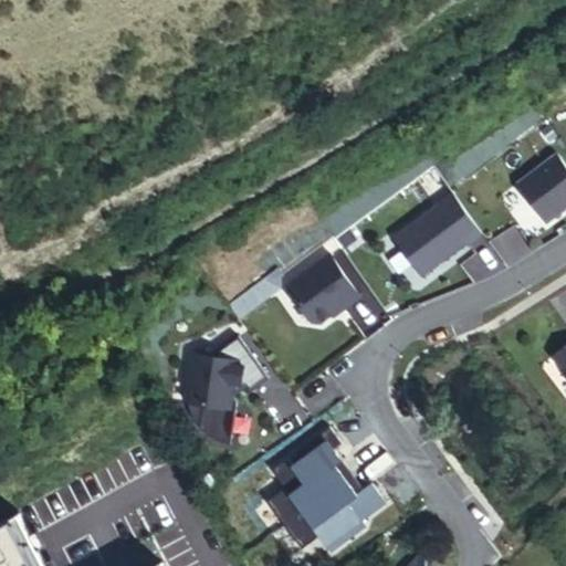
[(545,228),(565,211),(565,173),(556,160),(516,190),(545,228)]
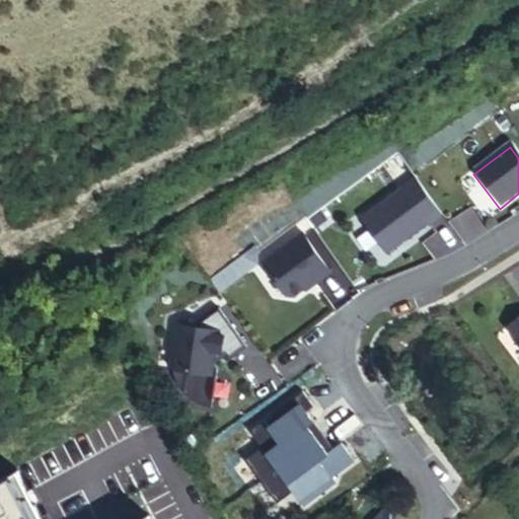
[(442,219),(415,182),(361,223),(386,257),(427,227),(428,229),(442,219)]
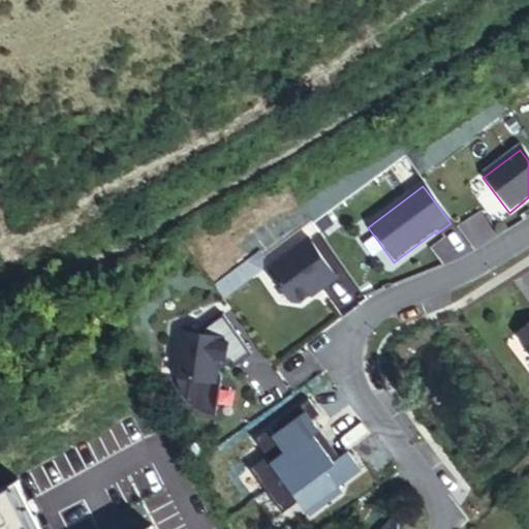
[(335,281),(306,243),(266,272),(290,305),(298,306),(317,290),(319,292),(335,281)]
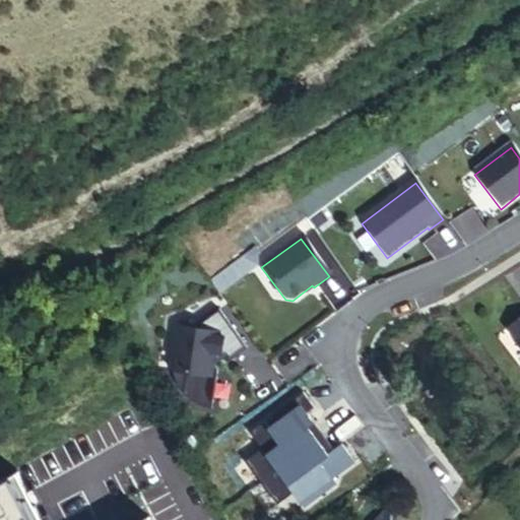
[(230,364),(245,351),(217,314),(194,331),(194,332),(175,330),(169,374),(185,376),(183,399),(195,409),(210,412),(215,374),(211,369),(225,359),(230,364)]
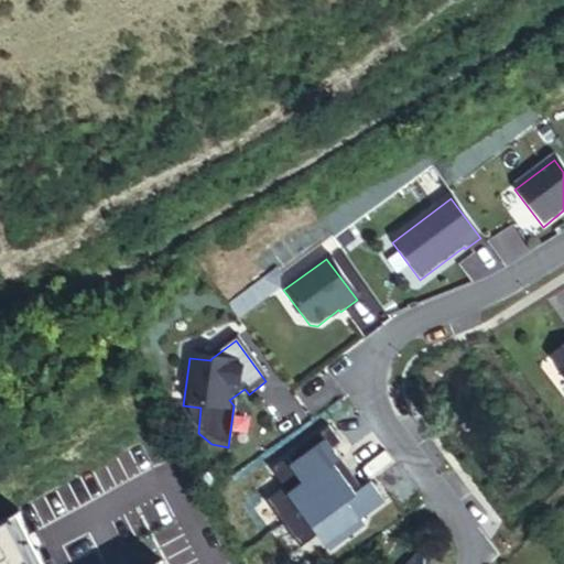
[(563,349),(551,359),(563,376),(563,349)]
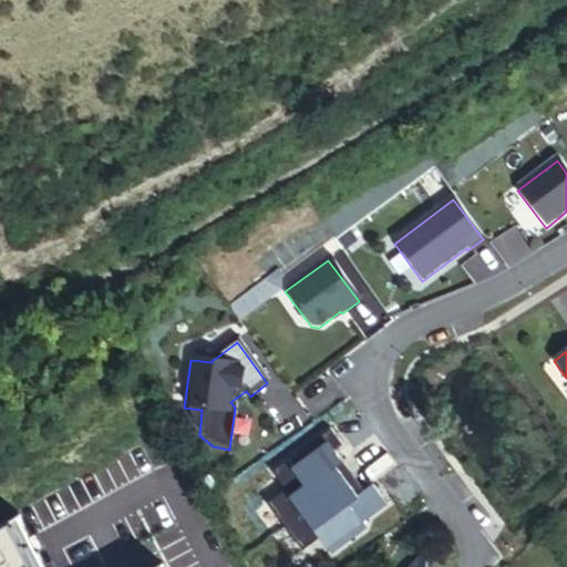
[(332,450),(340,443),(328,426),(294,452),(300,461),(292,467),(286,459),(271,470),(286,487),(267,501),(302,548),(320,535),(331,549),(363,525),(360,519),(384,501),(371,483),(362,490),(332,450)]
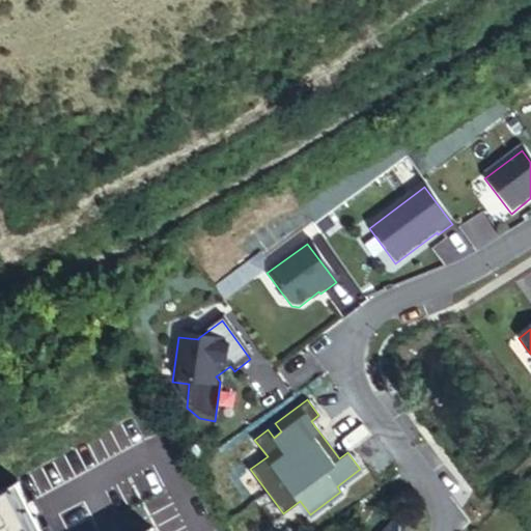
[(18,485),(0,495),(0,530),(152,530),(154,530),(151,530),(42,530),(35,519),(27,503),(18,485)]
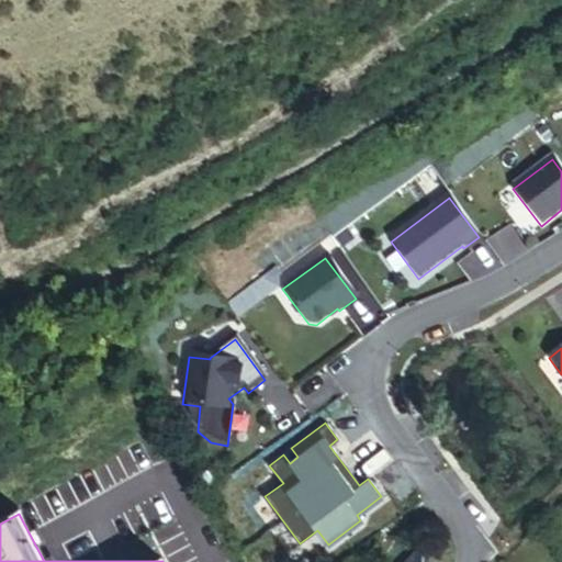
[(36,528),(29,532),(37,549),(45,544),(36,528)]
